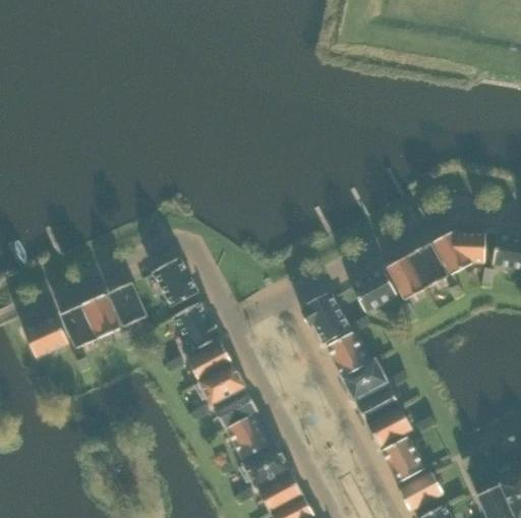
[(433,240),(451,273),(472,262),(484,262),(485,231),(455,230),(454,229),(433,240)]
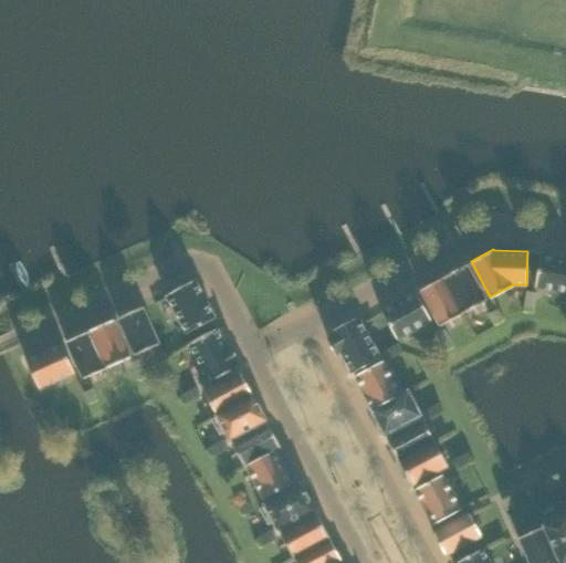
[(534,285),(565,290),(565,257),(541,253),(534,285)]
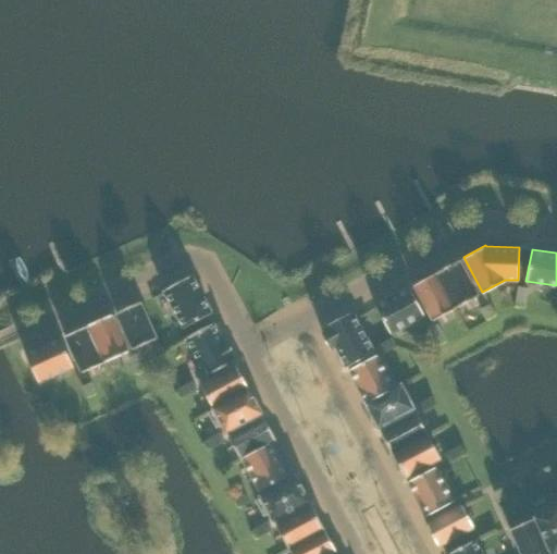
[(459,259),(435,271),(455,307),(479,294),(459,259)]
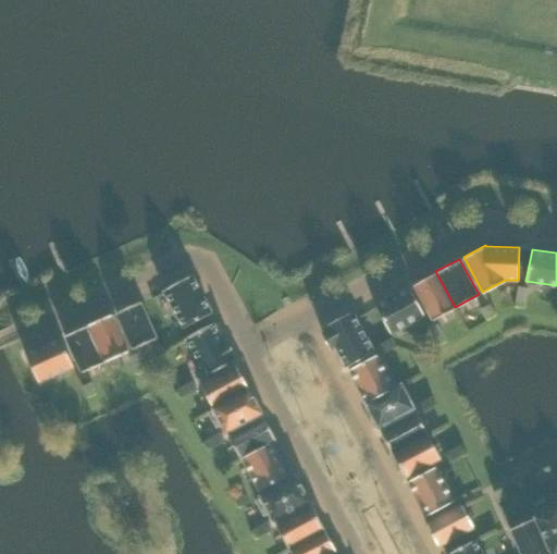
[(433,319),(455,307),(435,271),(413,283),(433,319)]
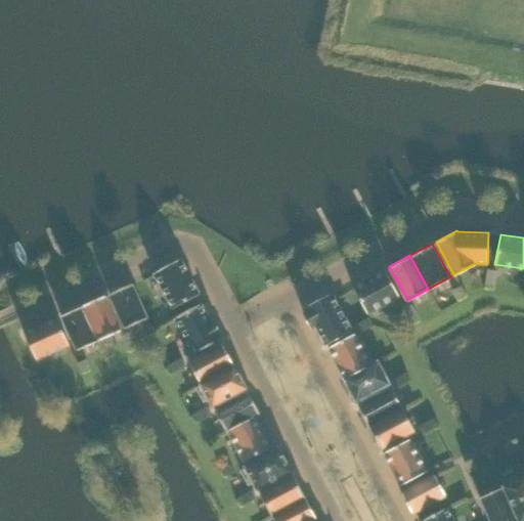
[(154,271),(173,307),(200,293),(180,257),(154,271)]
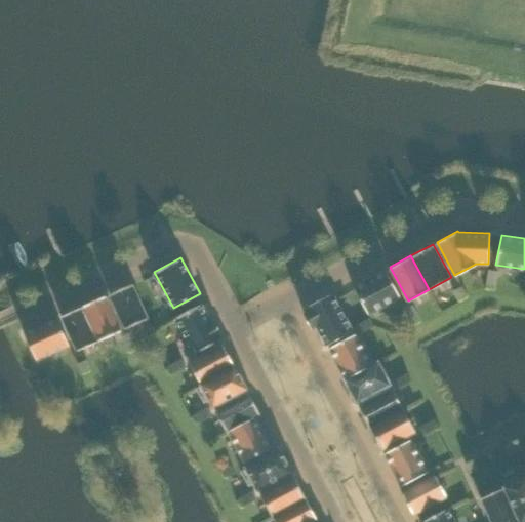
[(354,286),(368,313),(400,295),(386,269),(354,286)]
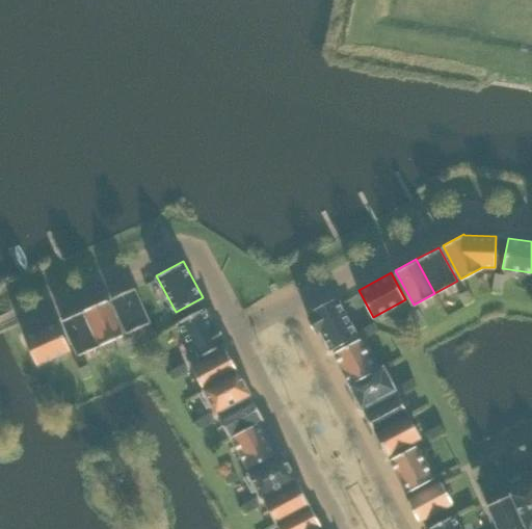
[(495,272),(494,280),(504,281),(504,273),(495,272)]
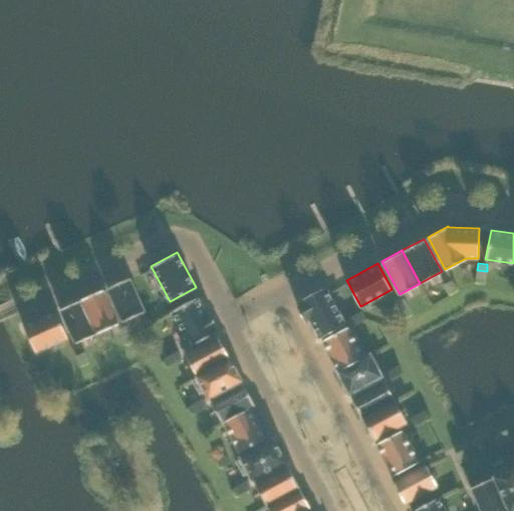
[(487,271),(477,270),(476,277),(486,278),(487,271)]
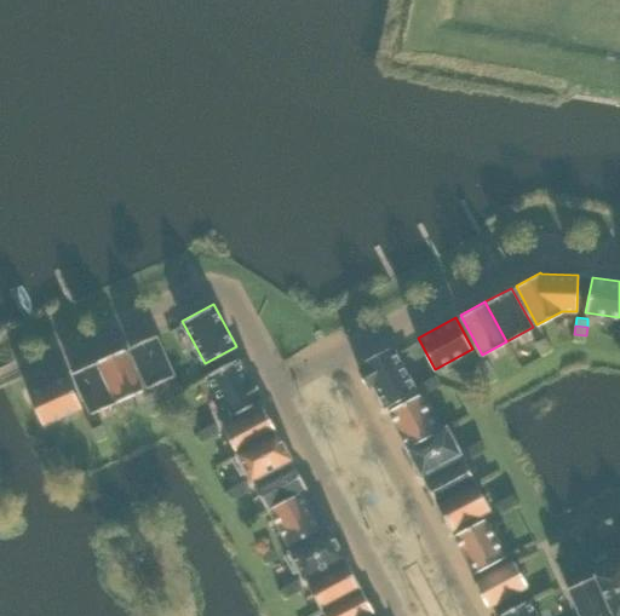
[(174,375),(155,334),(130,345),(148,386),(174,375)]
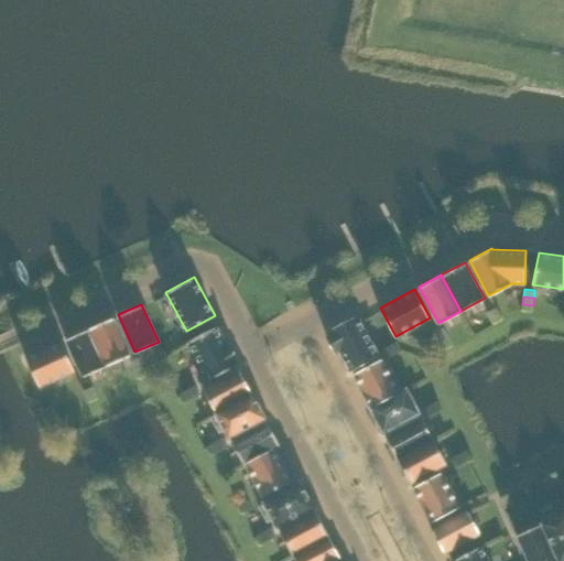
[(487,311),(491,319),(499,315),(495,306),(487,311)]
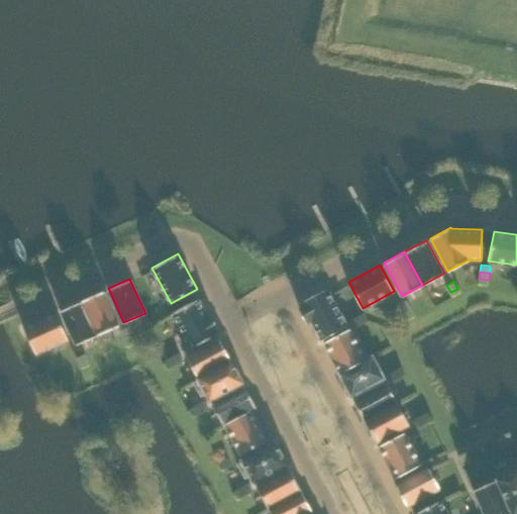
[(311,320),(320,338),(346,324),(327,289),(301,303),(303,305),(299,307),(307,322),(311,320)]
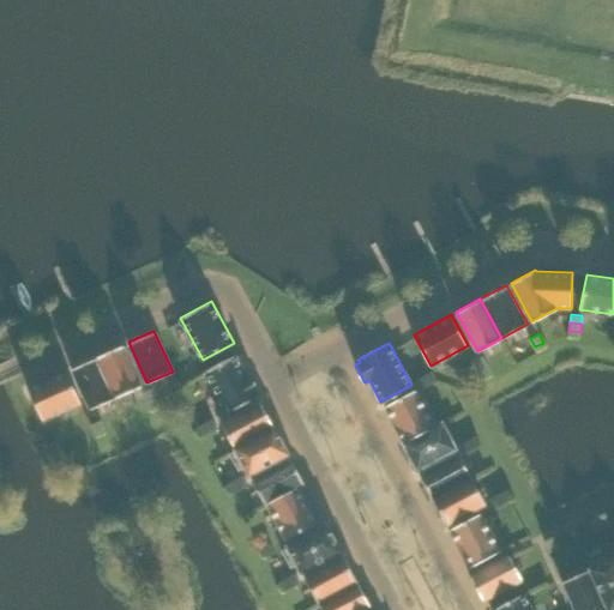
[(124,344),(97,356),(115,397),(142,385),(124,344)]
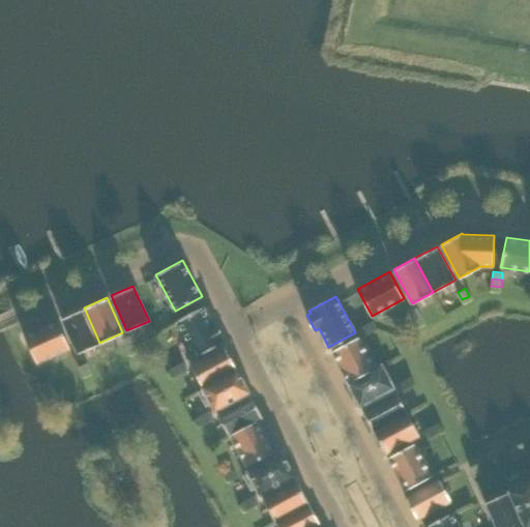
[(184,308),(187,314),(203,306),(199,299),(184,308)]
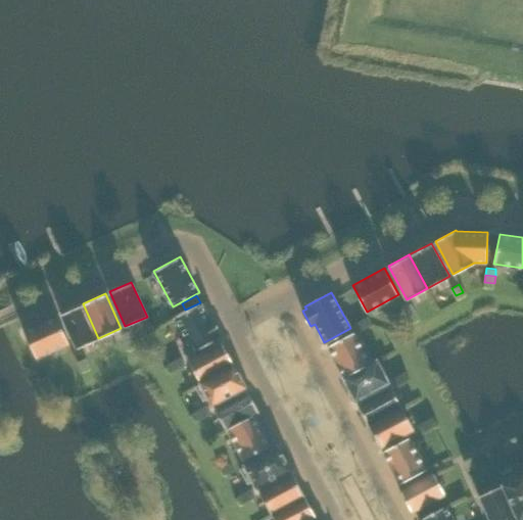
[(200,301),(200,302),(185,310),(174,316),(193,351),(220,337),(219,335),(222,333),(214,318),(210,320),(200,301)]
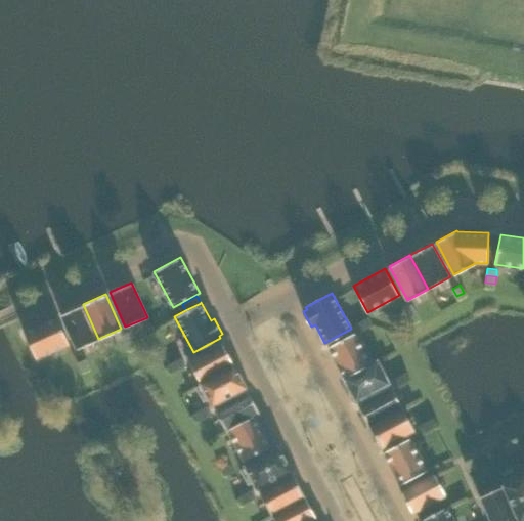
[(403,307),(407,314),(417,309),(412,303),(403,307)]
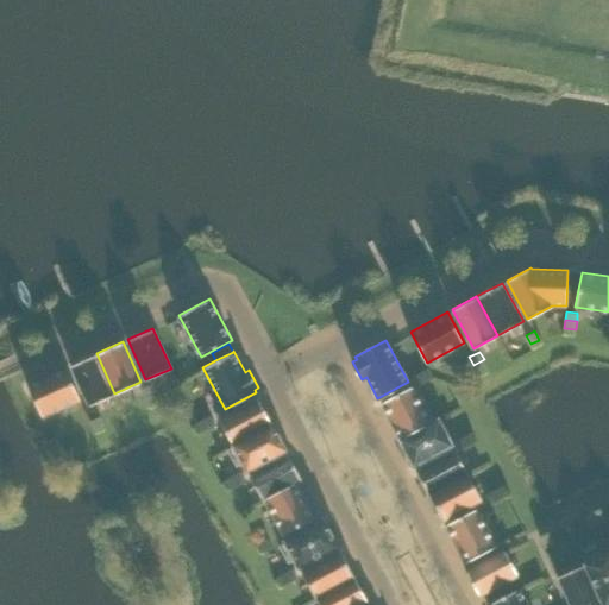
[(89,404),(114,394),(96,353),(71,364),(89,404)]
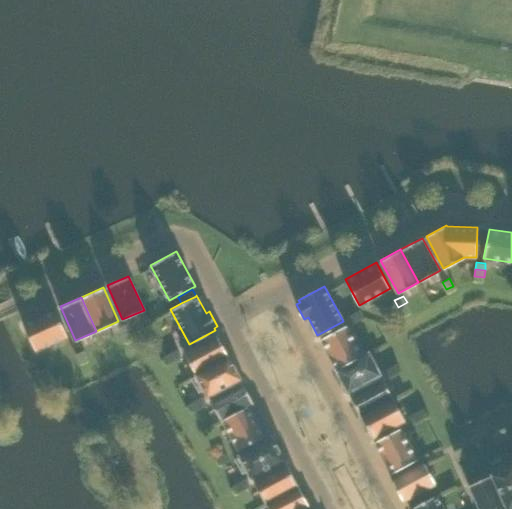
[(410,309),(407,302),(398,307),(402,313),(410,309)]
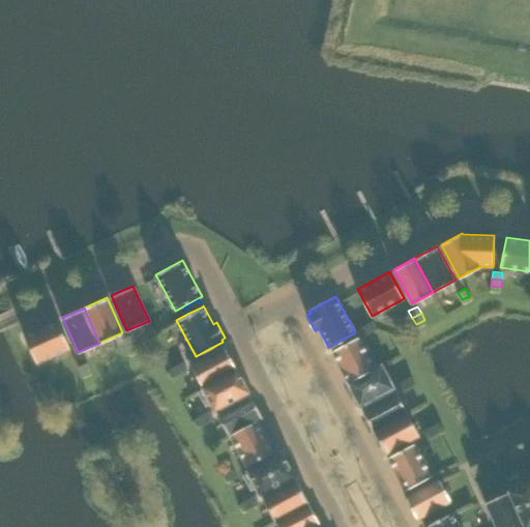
[(70,347),(58,319),(24,334),(36,362),(70,347)]
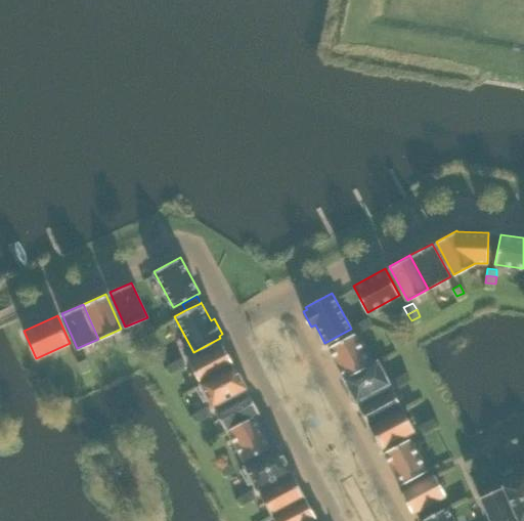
[(369,315),(362,319),(366,328),(374,323),(369,315)]
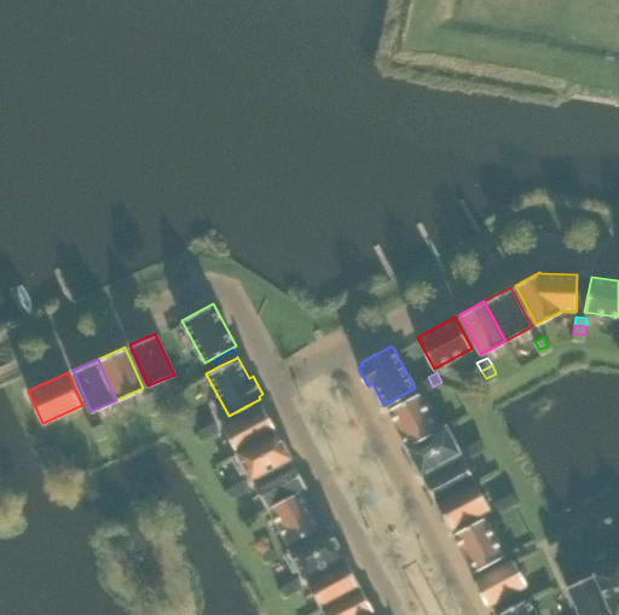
[(426,390),(433,387),(428,377),(421,382),(426,390)]
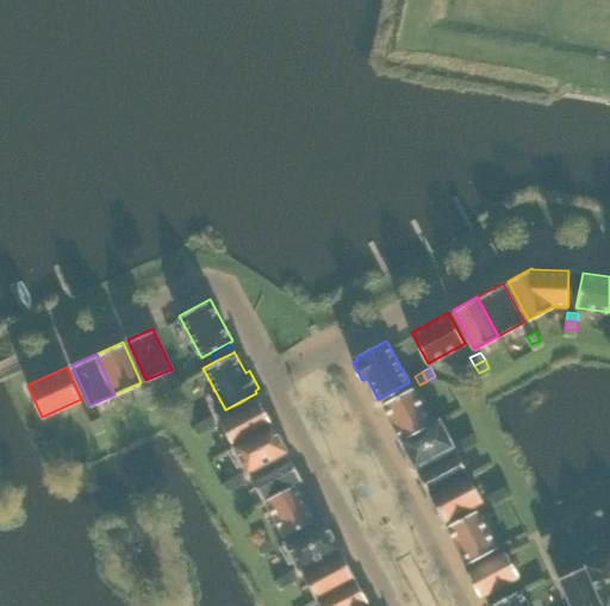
[(142,388),(145,397),(155,392),(151,385),(142,388)]
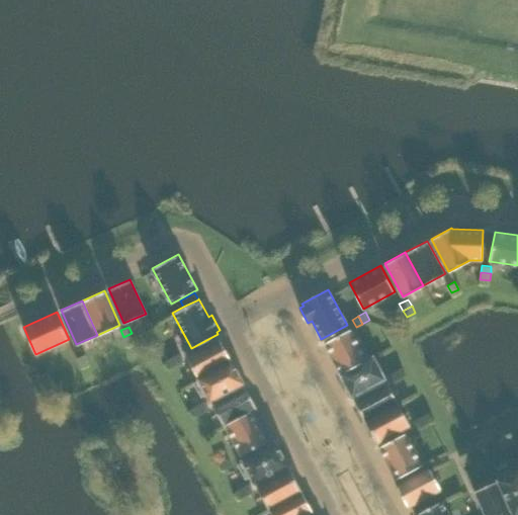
[(325,342),(341,372),(367,358),(351,328),(325,342)]
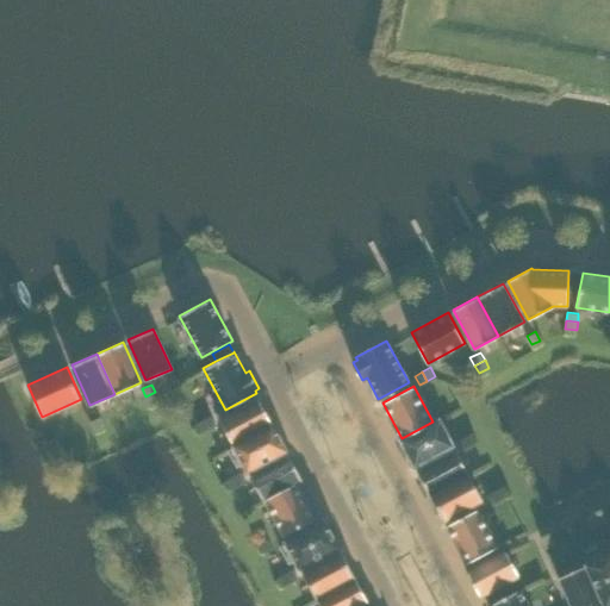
[(155,392),(145,397),(149,405),(159,401),(155,392)]
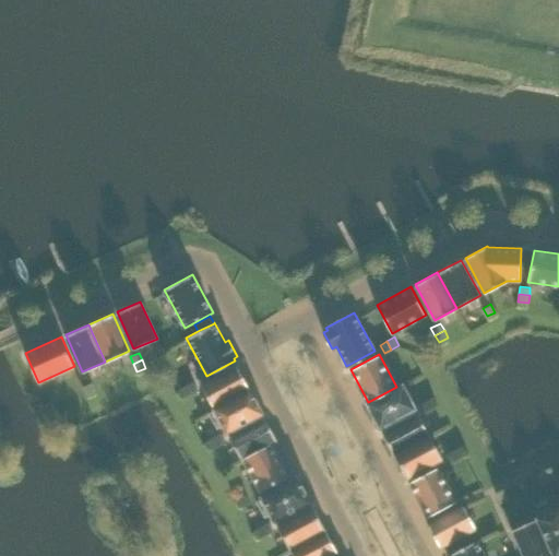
[(201,385),(214,409),(250,389),(237,365),(201,385)]
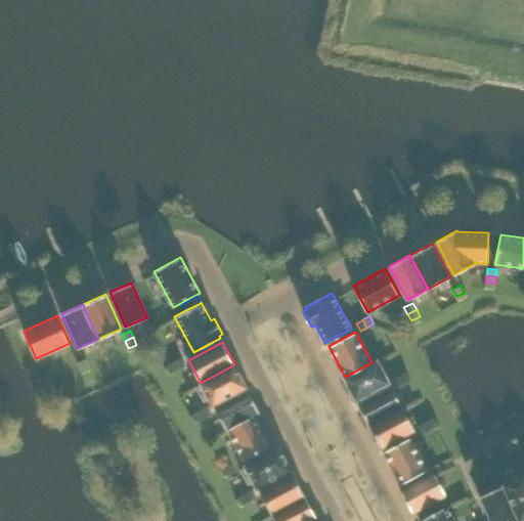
[(181,356),(174,359),(179,368),(186,364),(181,356)]
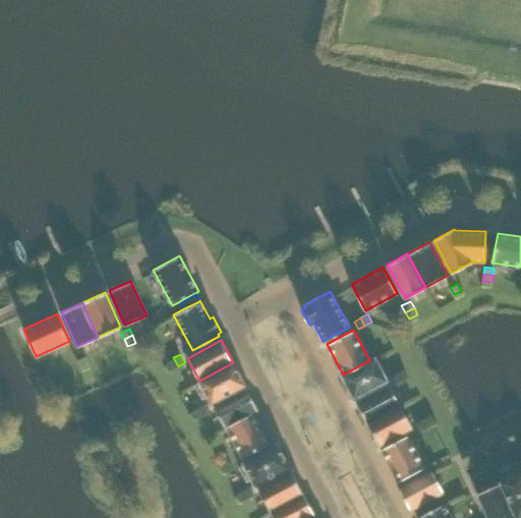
[(77,359),(80,366),(89,363),(85,356),(77,359)]
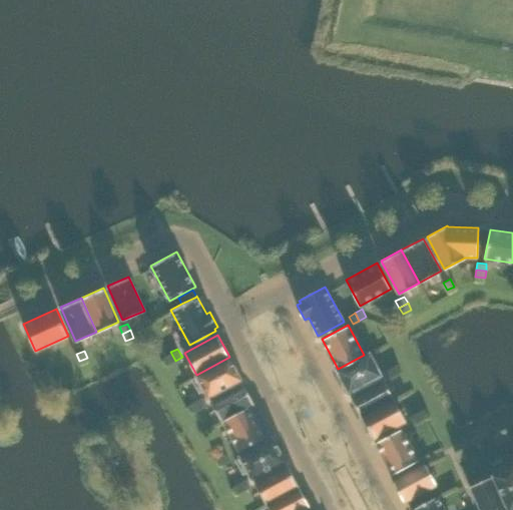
[(168,364),(175,361),(170,352),(164,356),(168,364)]
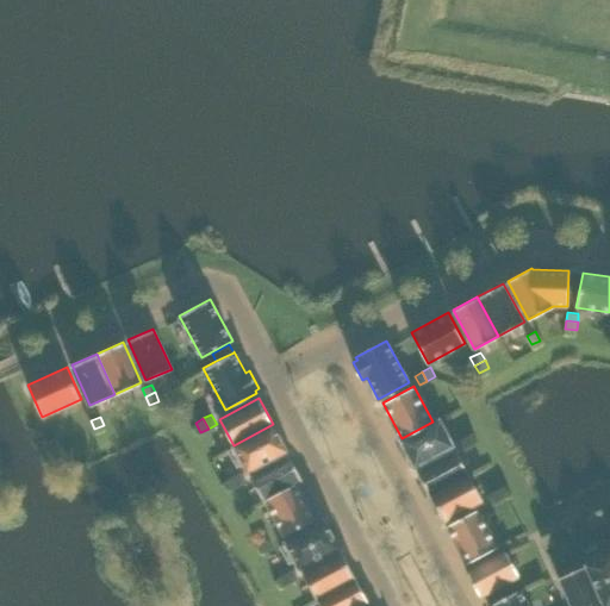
[(440,418),(433,422),(402,438),(400,439),(415,467),(454,445),(440,418)]
